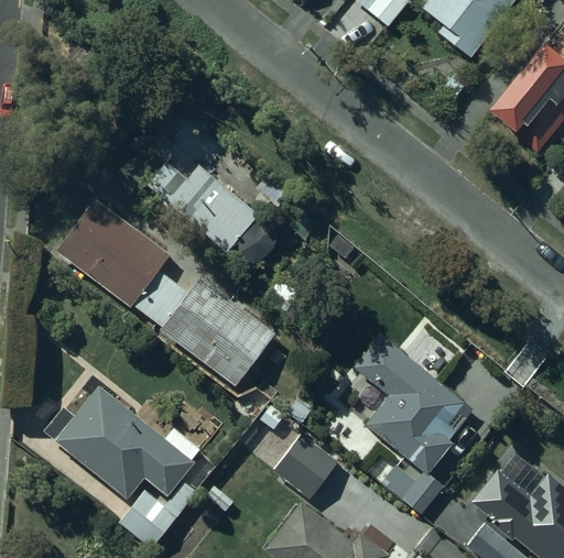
[(351,0),(379,22),(398,0),(416,0),(415,1),(455,33),(441,33),(465,52),(508,0),(351,0)]
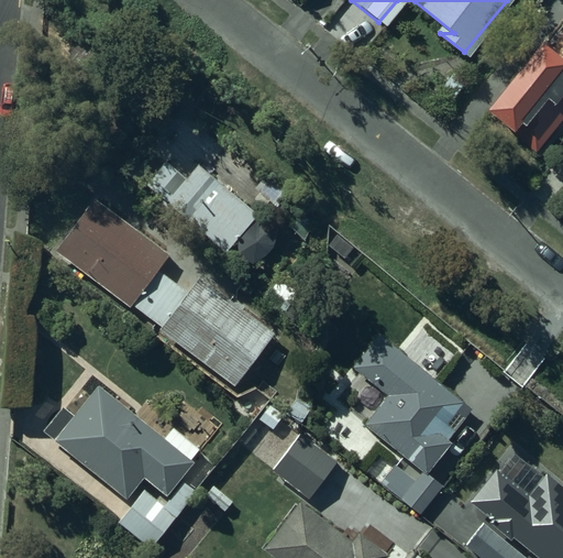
[(562,58),(544,44),(485,118),(512,140),(516,135),(540,155),(562,126),(562,58)]
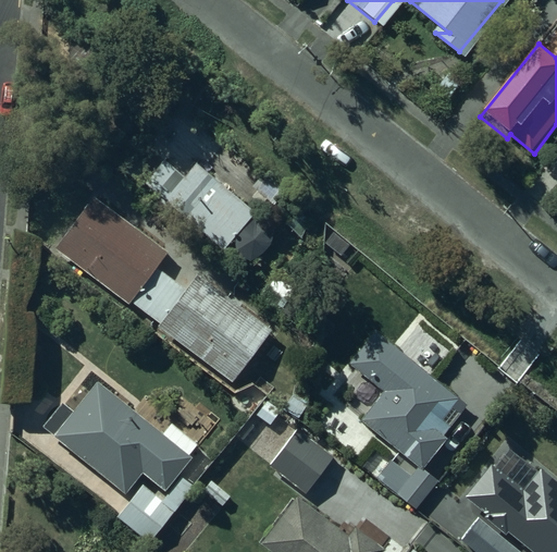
[(224,249),(248,222),(166,152),(143,180),(224,249)]
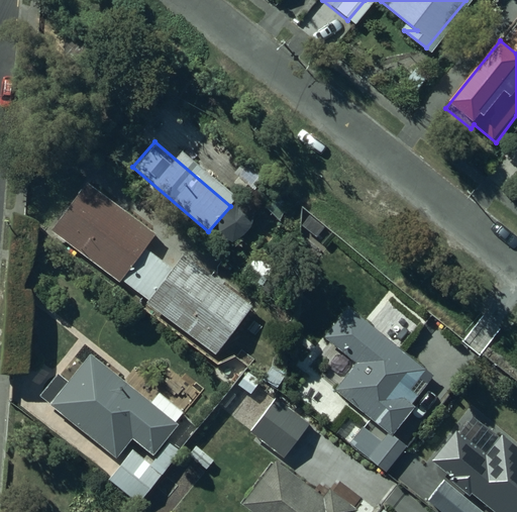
[(230,206),(239,196),(188,150),(179,162),(230,206)]
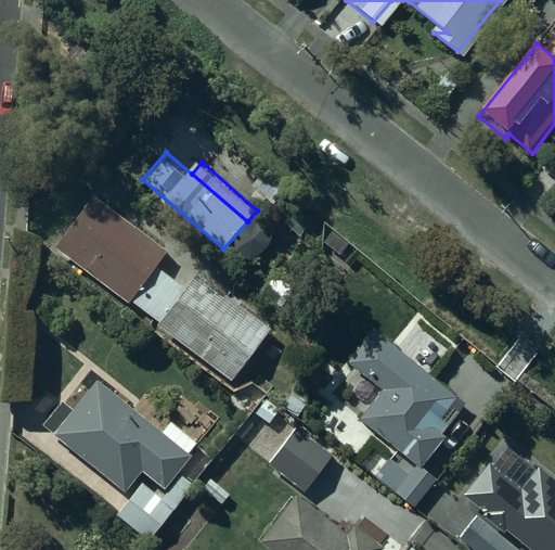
[(164,251),(94,194),(56,240),(126,296),(164,251)]
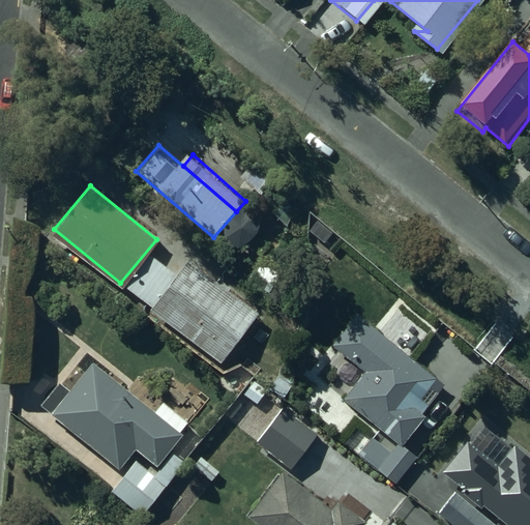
[(254,318),(187,260),(149,302),(215,360),(254,318)]
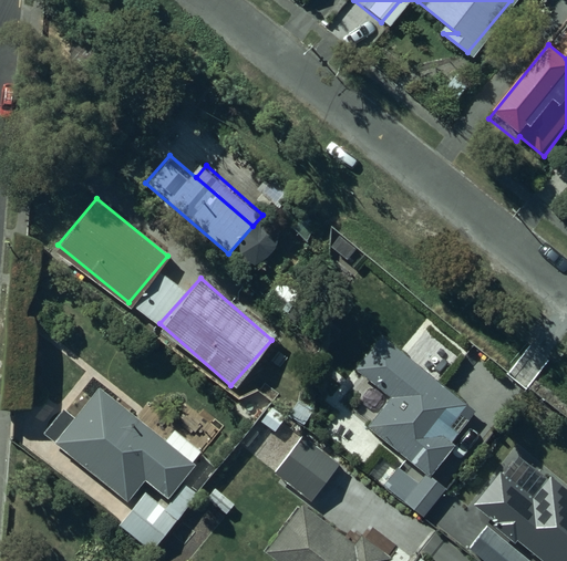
[(353,370),(390,400),(366,430),(424,477),(450,445),(446,442),(470,413),(378,340),(353,370)]
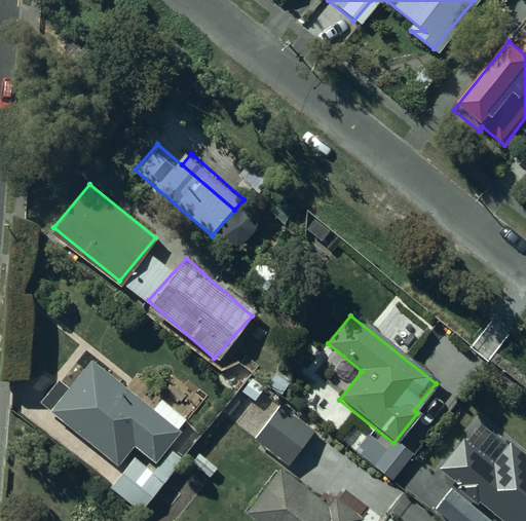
[(50,408),(117,467),(136,445),(158,464),(183,436),(94,359),(50,408)]
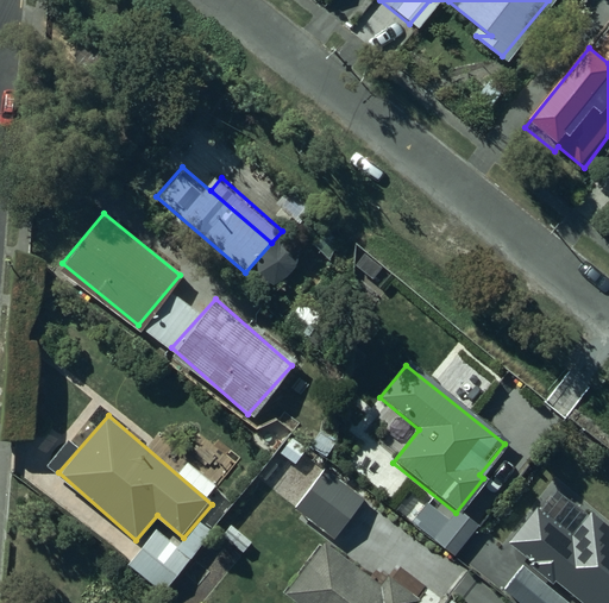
[(363,500),(325,471),(294,510),(333,540),(363,500)]
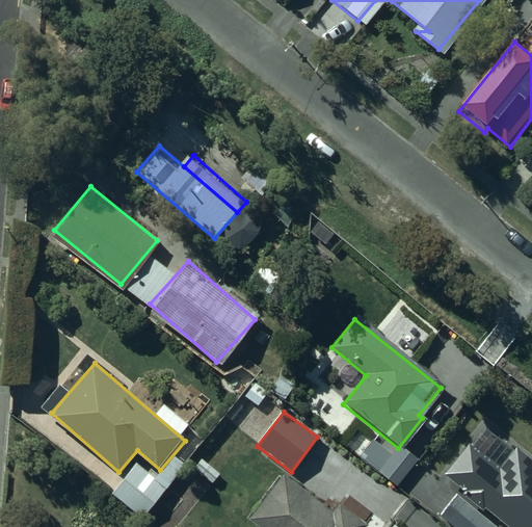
[(165,490),(136,465),(116,490),(144,514),(165,490)]
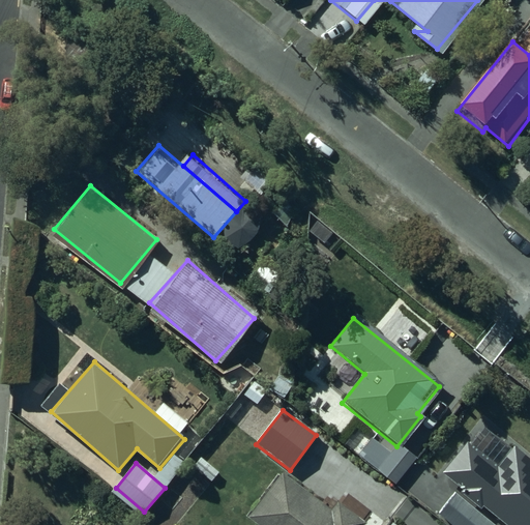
[(437,484),(414,466),(398,487),(420,504),(437,484)]
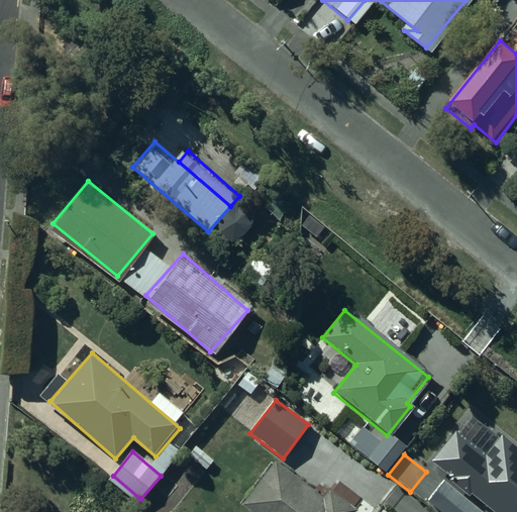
[(476,462),(454,488),(485,511),(516,511),(516,481),(504,471),(497,479),(476,462)]
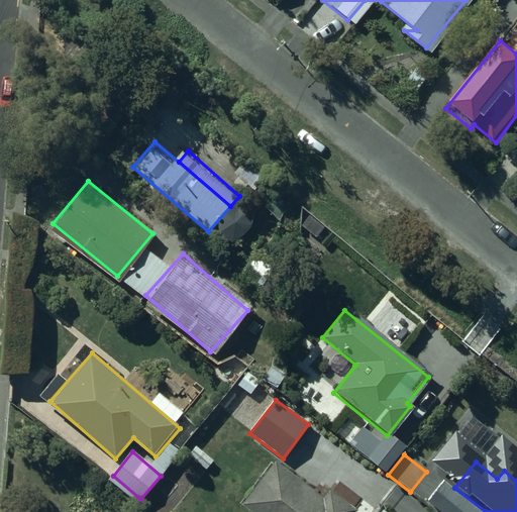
[(353,511),(326,492),(320,500),(273,464),(239,508),(244,511),(353,511)]
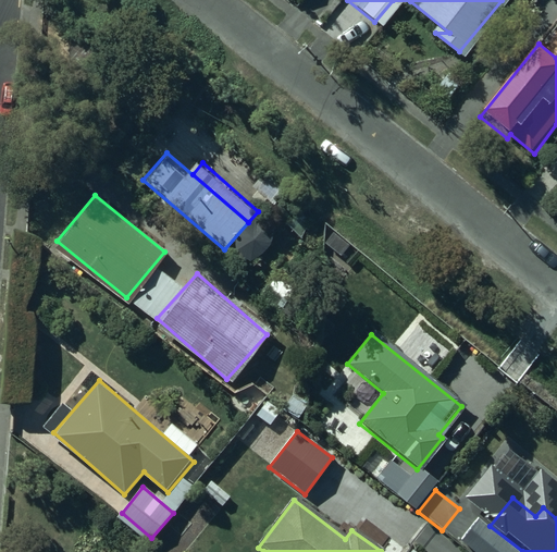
[(512,551),(475,523),(460,542),(472,551),(512,551)]
